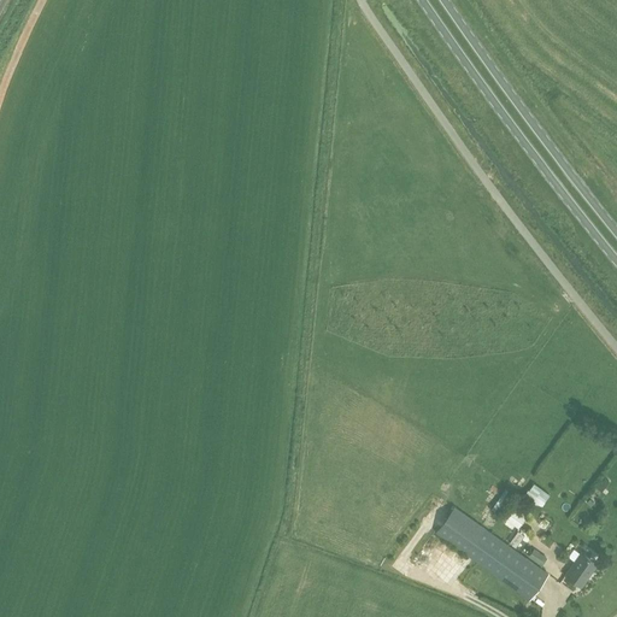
[(609,481),(605,477),(598,487),(601,491),(609,481)]
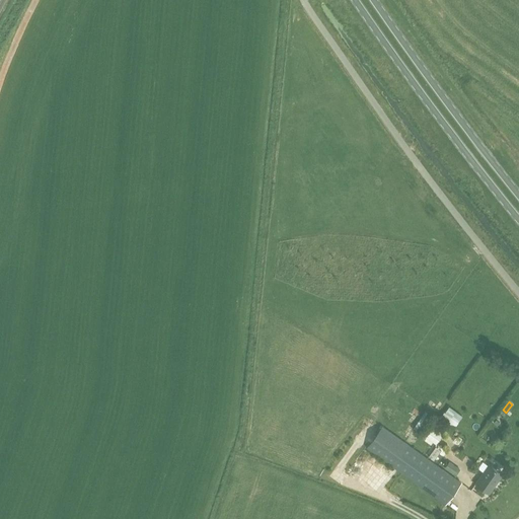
[(441,418),(455,428),(459,422),(458,422),(462,416),(451,406),(447,413),(446,412),(441,418)]
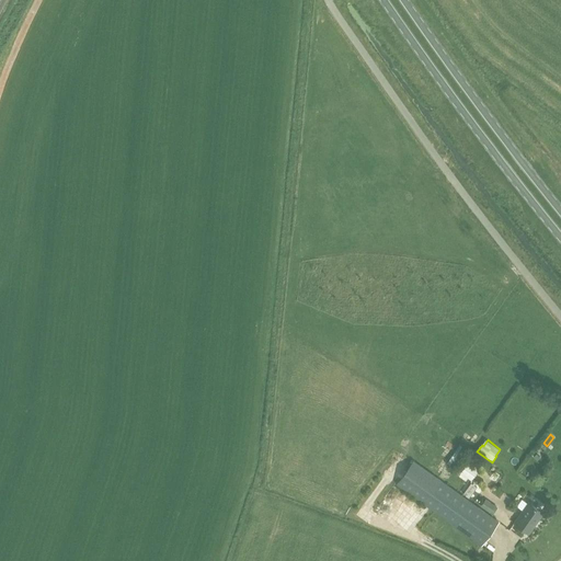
[(449,462),(456,467),(468,449),(461,445),(449,462)]
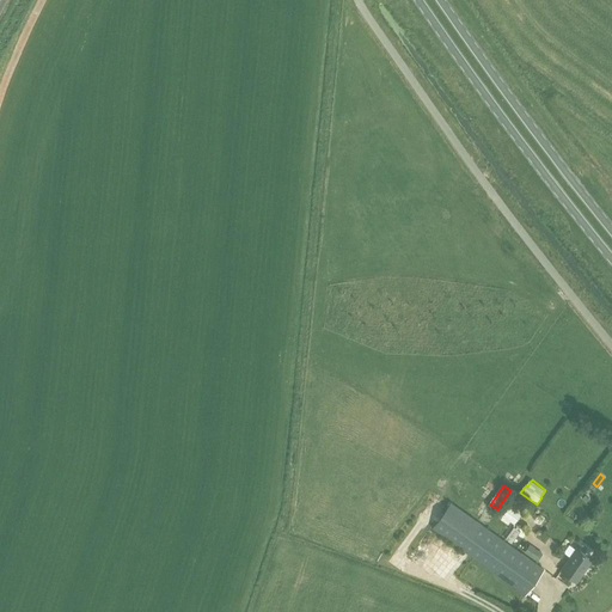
[(464,505),(469,496),(460,493),(457,501),(464,505)]
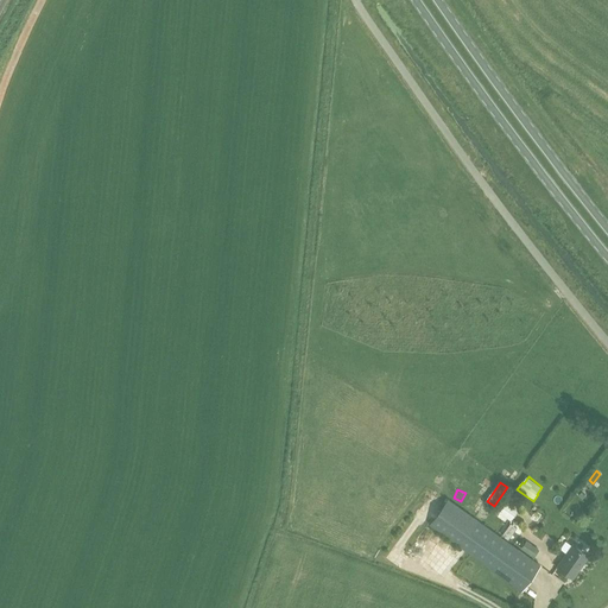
[(430,524),(523,589),(542,564),(449,498),(430,524)]
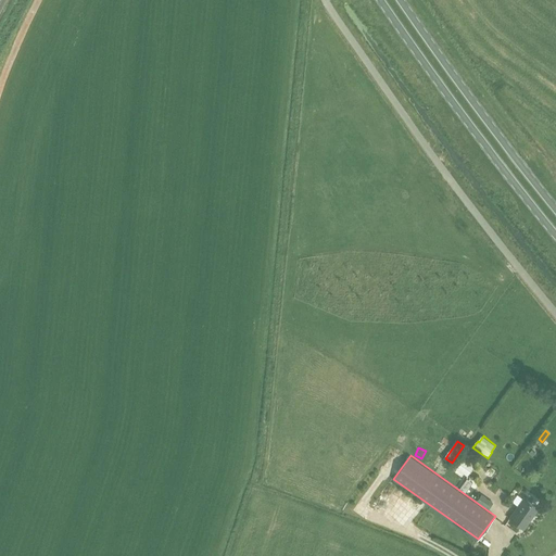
[(428,455),(424,462),(433,467),(437,462),(428,455)]
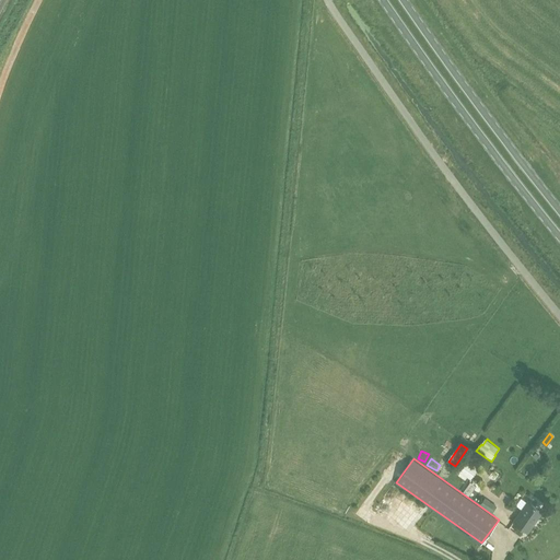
[(463,471),(471,478),(478,469),(469,462),(463,471)]
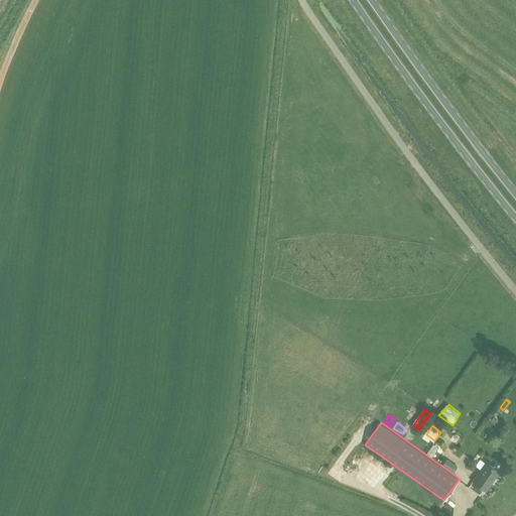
[(441,463),(454,472),(458,467),(445,458),(441,463)]
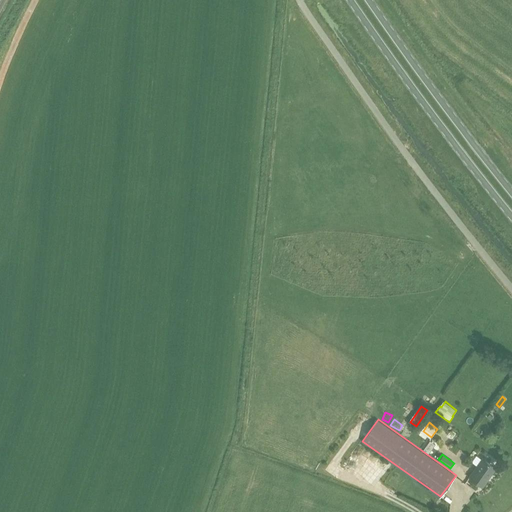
[(470,476),(483,485),(496,467),(483,457),(470,476)]
